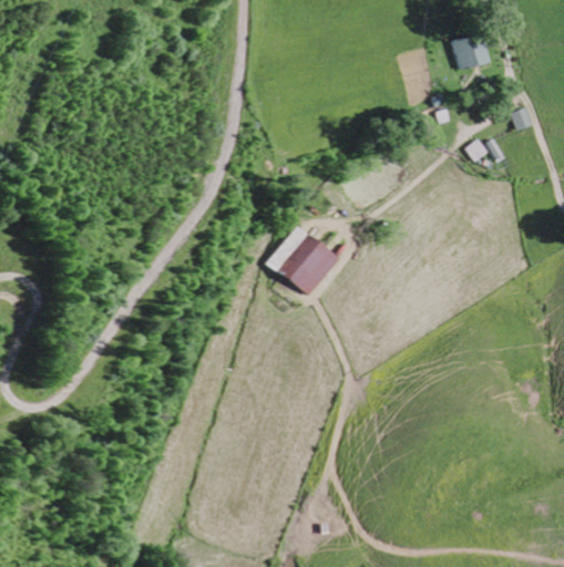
[(459,70),(486,61),(478,33),(450,42),(459,70)]
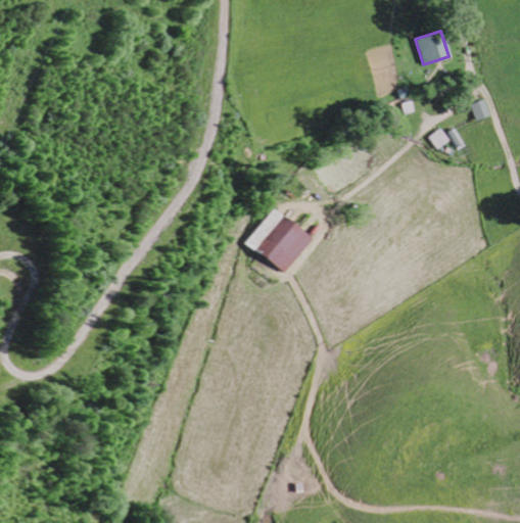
[(490,115),(484,100),(470,105),(476,121),(490,115)]
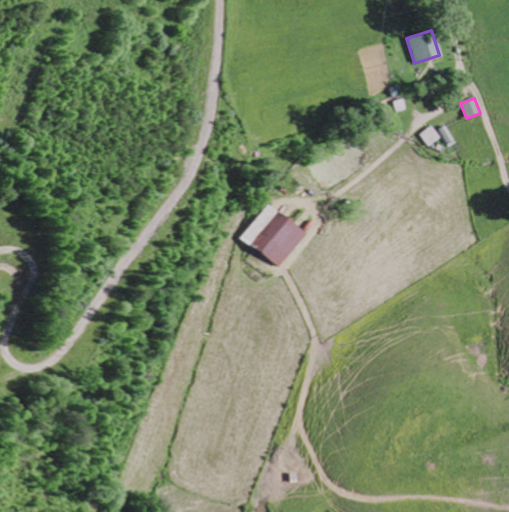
[(455,141),(446,125),(439,129),(448,145),(455,141)]
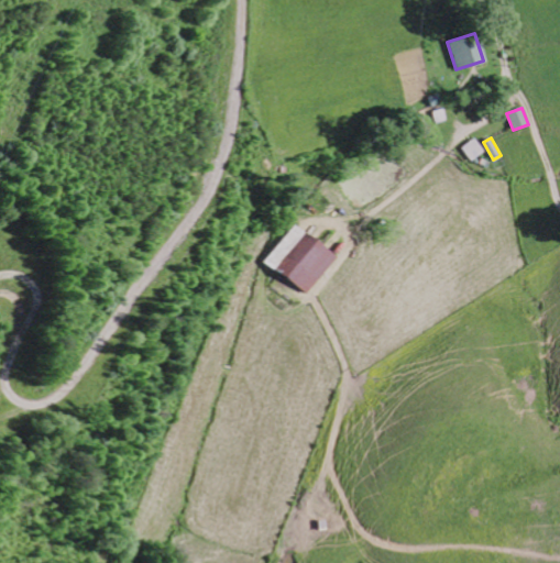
[(484,152),(474,139),(461,147),(471,162),(484,152)]
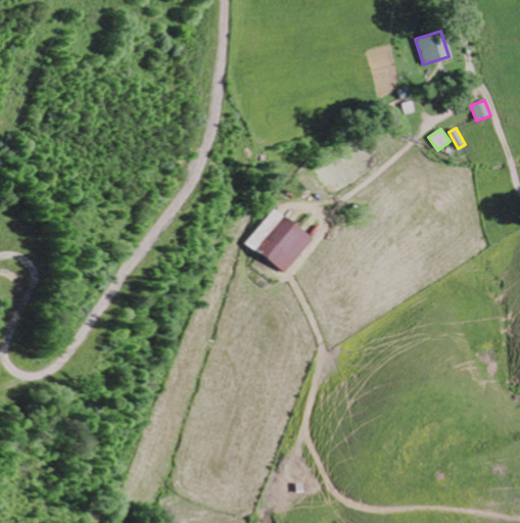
[(250,245),(287,274),(315,239),(278,210),(250,245)]
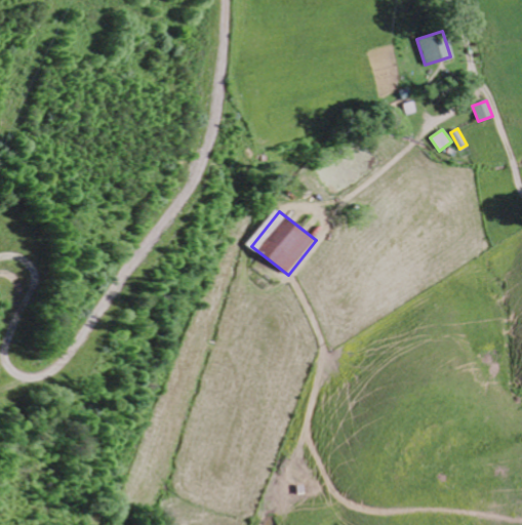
All buildings are outlined.
